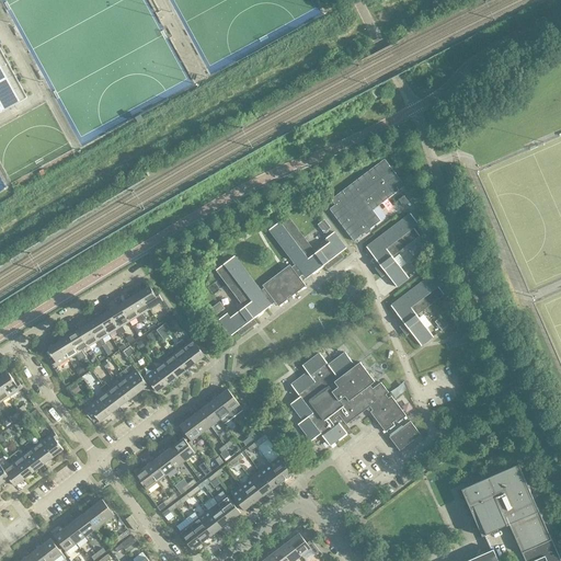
[(0,112),(27,98),(0,48),(0,112)]
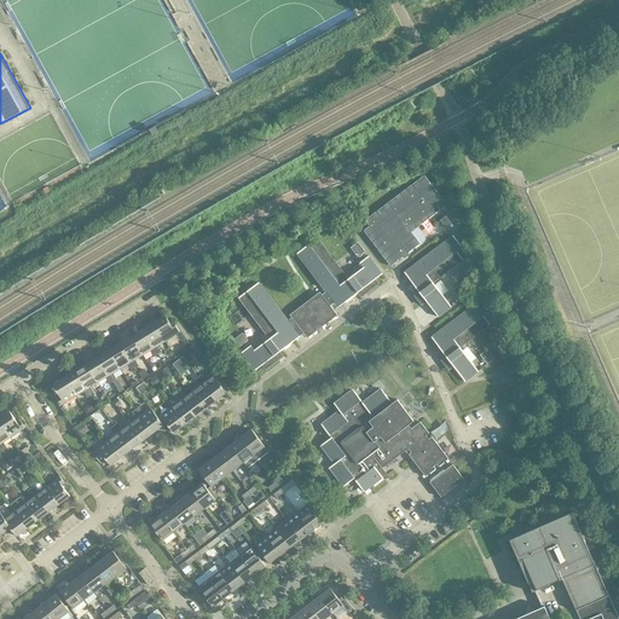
[(366,220),(370,226),(365,231),(392,266),(421,244),(412,232),(447,206),(426,175),(366,220)]
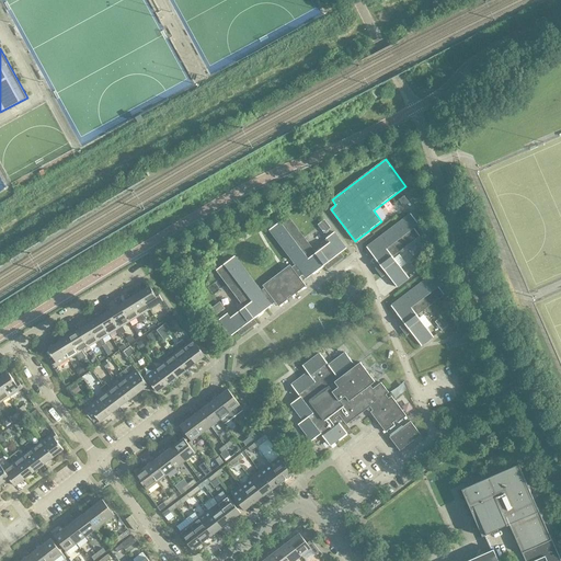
[(404,196),(399,199),(404,207),(410,203),(404,196)]
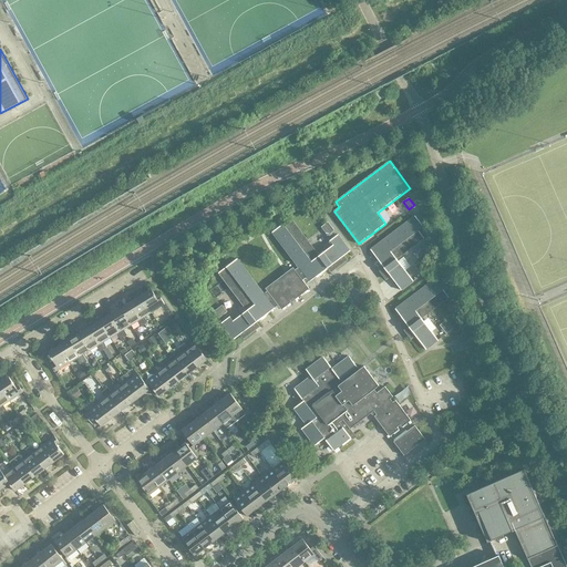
[(381,248),(373,254),(387,271),(383,275),(385,279),(390,276),(401,290),(413,281),(397,259),(424,238),(419,230),(423,227),(414,216),(378,244),(381,248)]
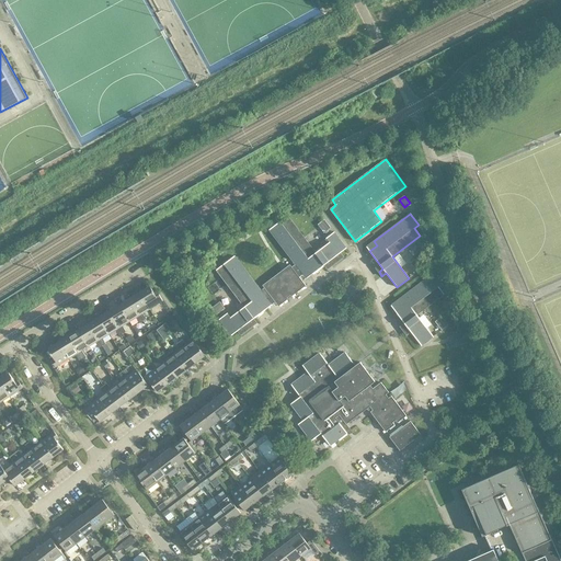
[(227,313),(219,319),(231,335),(238,331),(241,335),(252,325),(249,322),(275,302),(278,306),(288,299),(286,297),(288,296),(289,295),(290,297),(306,286),(299,277),(307,271),(310,275),(328,262),(331,266),(343,258),(340,253),(346,248),(334,231),(325,238),(329,242),(315,253),(287,216),(268,229),(295,264),(292,267),(289,264),(273,277),(262,285),(264,288),(261,290),(235,255),(216,270),(243,307),(230,317),(227,313)]
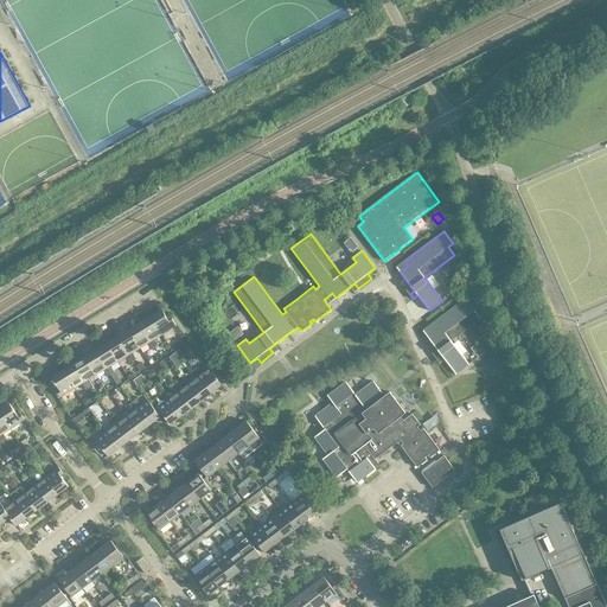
[(352,240),(343,247),(349,254),(357,247),(352,240)]
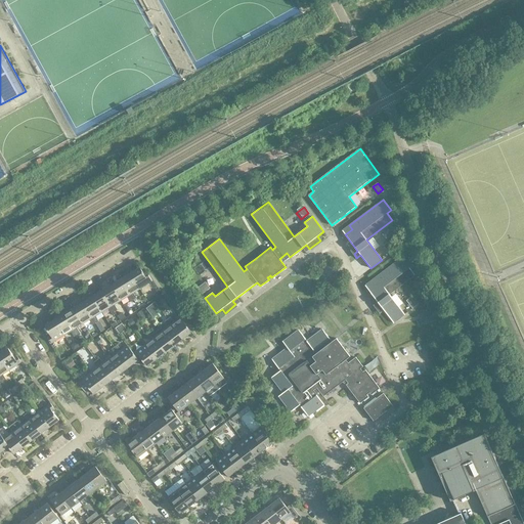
[(383,246),(389,254),(395,249),(389,241),(383,246)]
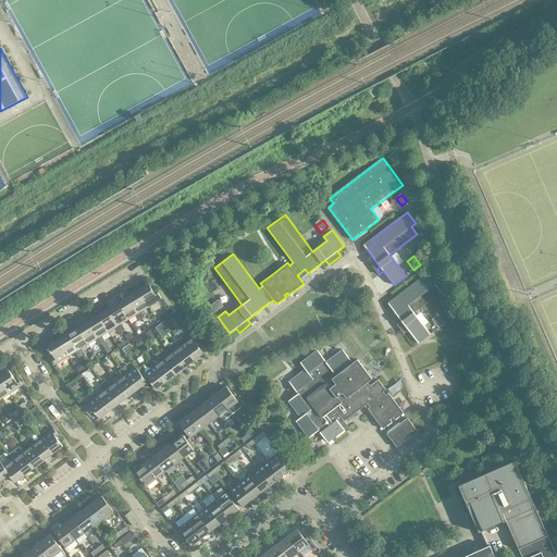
[(398,301),(391,308),(405,325),(400,329),(404,333),(407,330),(418,344),(430,334),(413,312),(441,292),(435,285),(440,281),(432,270),(395,298),(398,301)]
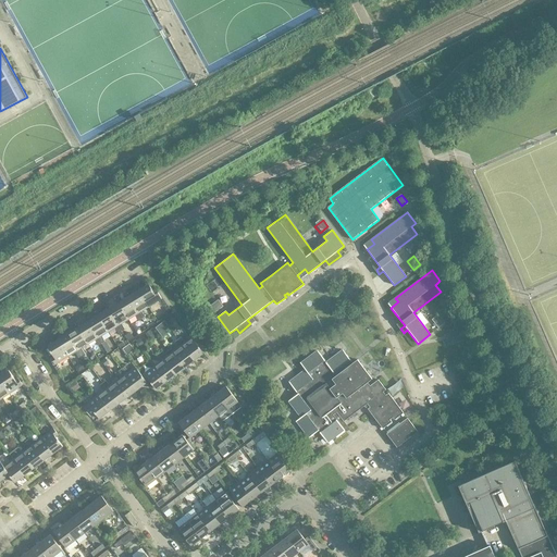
[(148,284),(138,291),(148,307),(161,299),(158,293),(155,295),(148,284)]
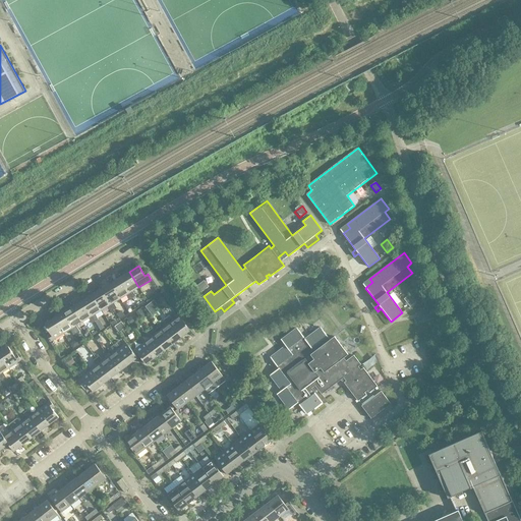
[(138,287),(129,272),(119,277),(132,298),(135,296),(132,291),(138,287)]
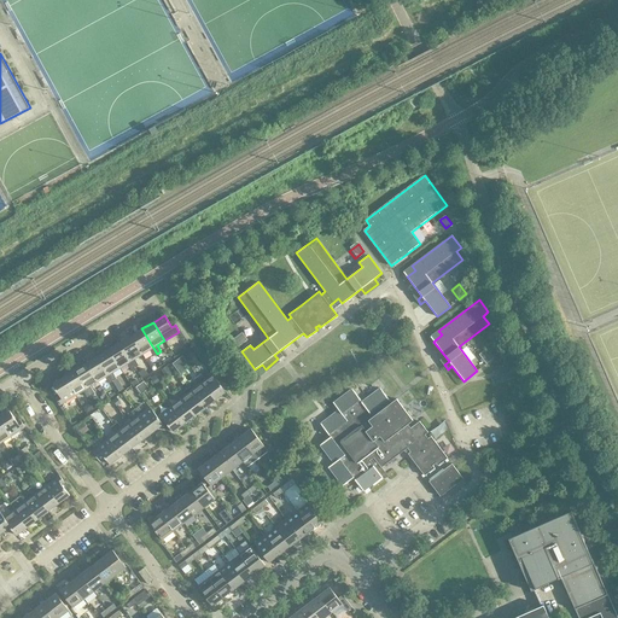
[(157,354),(141,328),(130,336),(143,354),(150,350),(153,356),(157,354)]
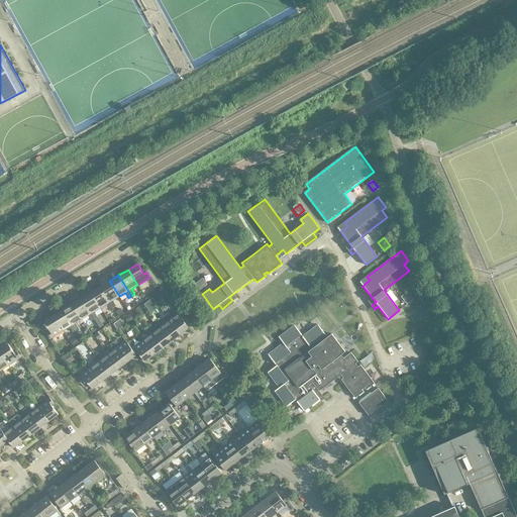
[(202,278),(195,284),(199,290),(207,284),(202,278)]
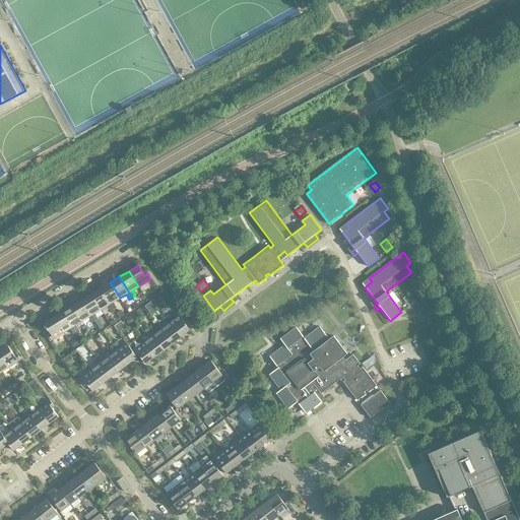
[(120,298),(110,282),(101,288),(114,309),(117,307),(113,302),(120,298)]
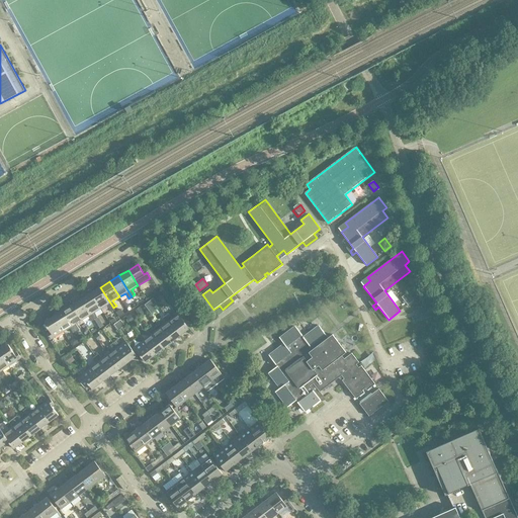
[(113,308),(100,287),(91,292),(100,309),(106,305),(110,310),(113,308)]
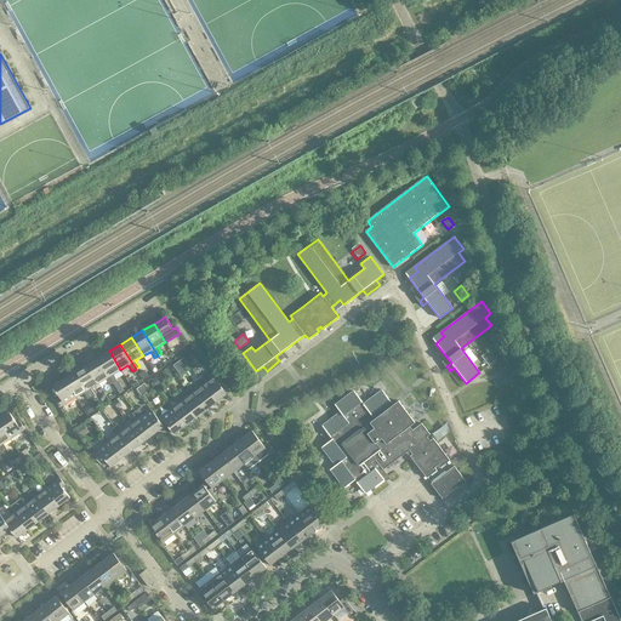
[(120,370),(109,351),(97,358),(113,383),(117,381),(113,375),(120,370)]
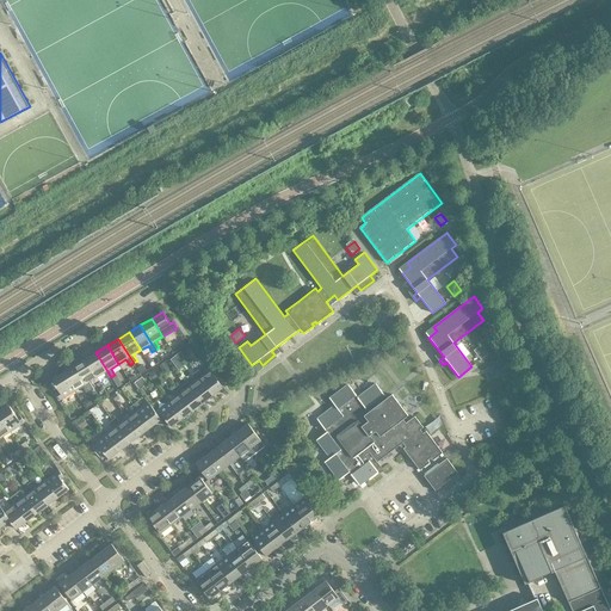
[(488,355),(481,345),(474,350),(481,359),(488,355)]
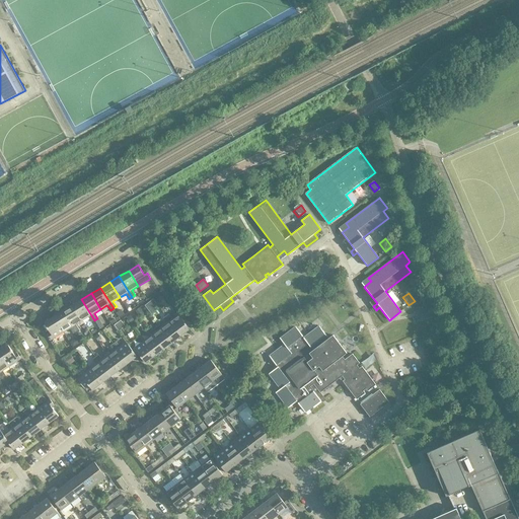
[(94,320),(81,299),(72,305),(82,320),(88,316),(91,322),(94,320)]
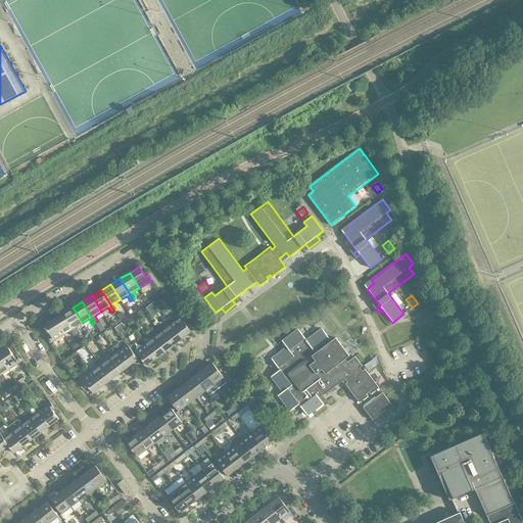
[(148,312),(154,306),(151,302),(145,307),(148,312)]
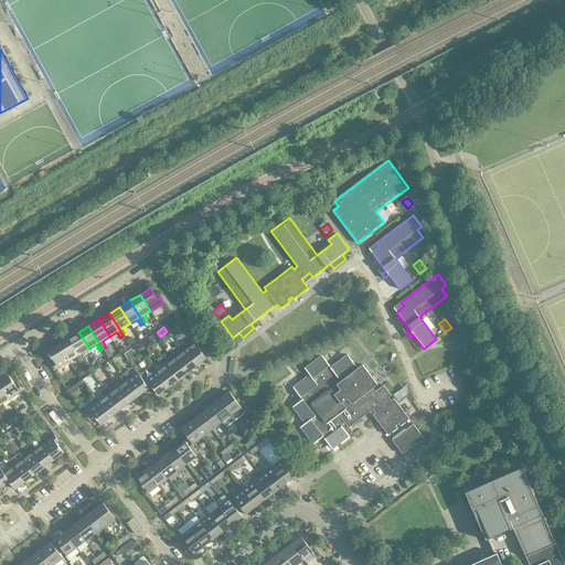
[(89,349),(78,332),(68,338),(83,361),(86,359),(82,353),(89,349)]
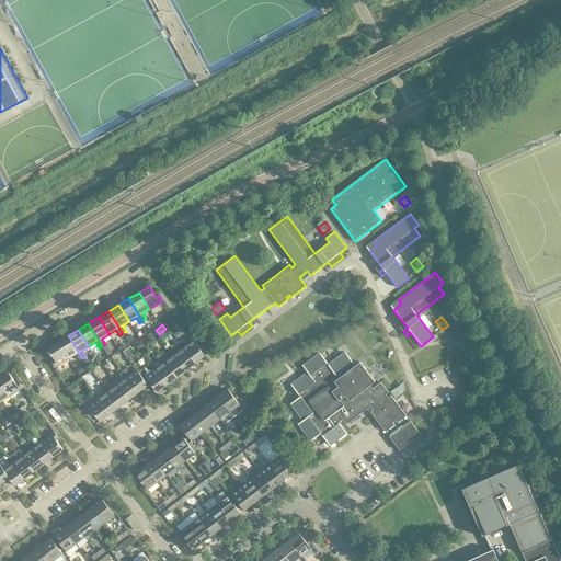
[(468,342),(465,331),(456,334),(460,345),(468,342)]
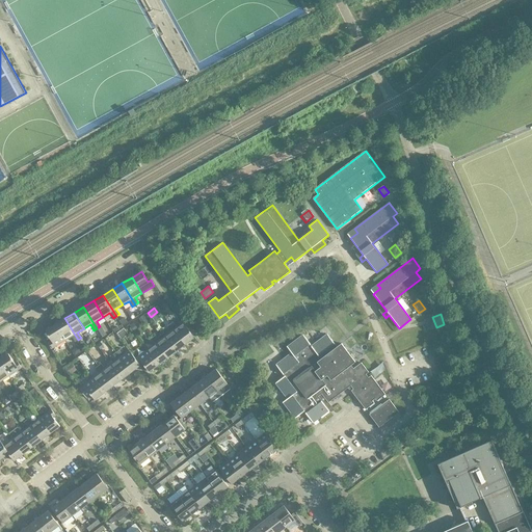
[(138,319),(142,325),(149,321),(144,315),(138,319)]
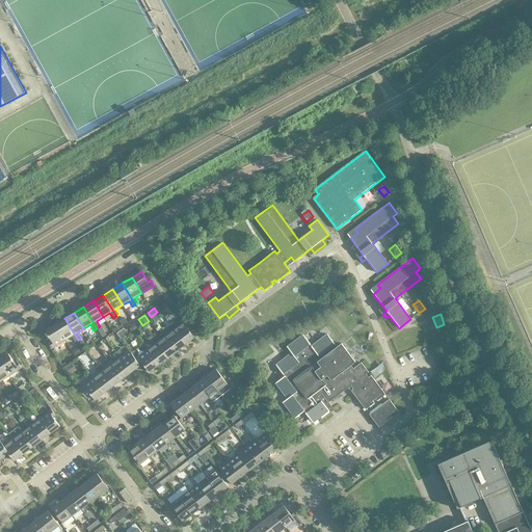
[(125,316),(118,319),(123,324),(128,321),(125,316)]
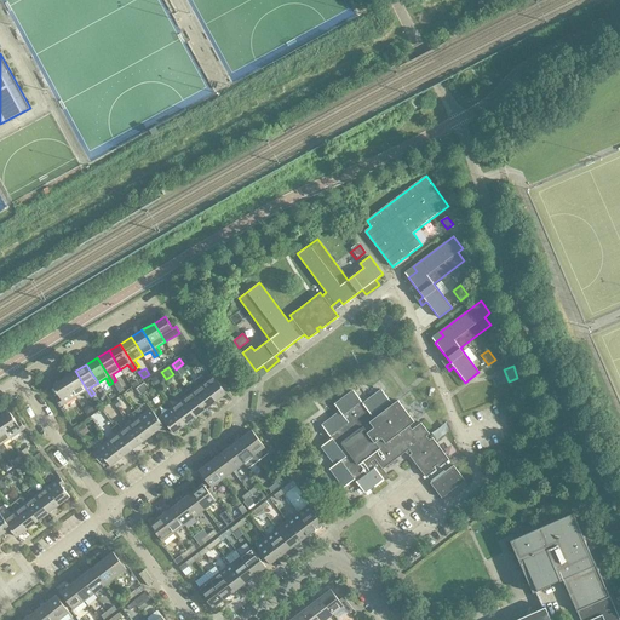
[(91,396),(75,371),(64,378),(75,396),(82,392),(87,399),(91,396)]
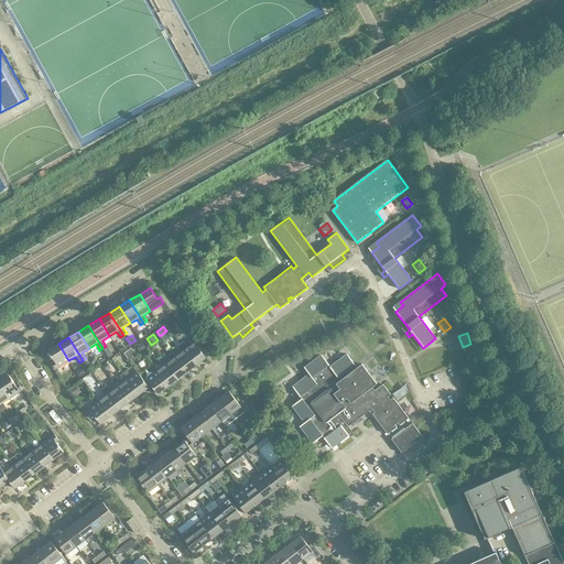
[(142,351),(147,348),(141,342),(137,345),(142,351)]
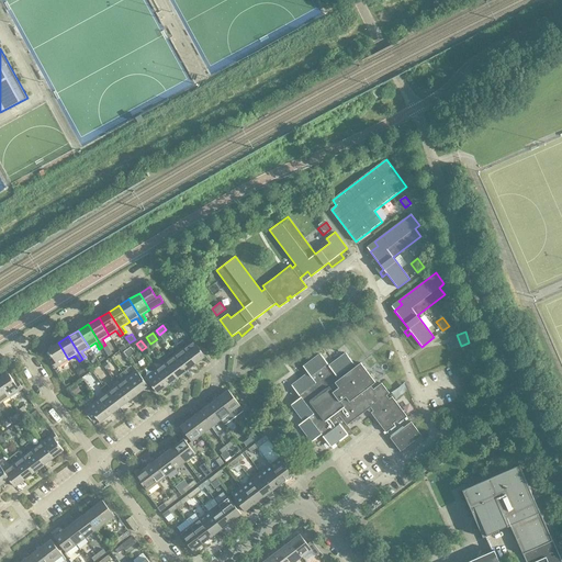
[(187,346),(182,340),(179,343),(195,363),(205,356),(193,340),(187,346)]
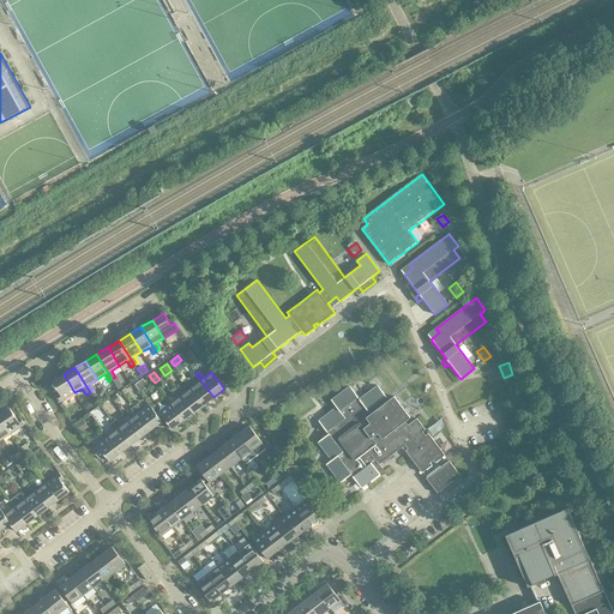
[(74,392),(64,374),(52,381),(59,393),(56,396),(60,402),(74,392)]
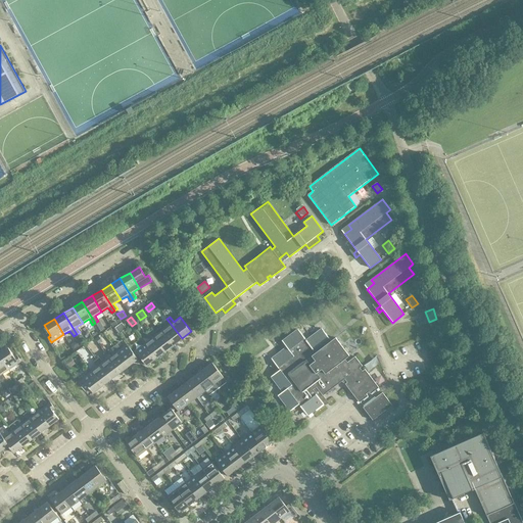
[(182,338),(167,319),(163,321),(168,326),(161,330),(173,345),(182,338)]
